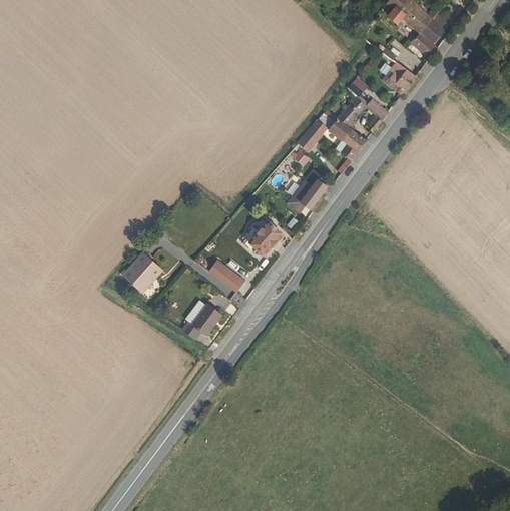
[(391,0),(390,1),(398,8),(392,15),(401,22),(406,16),(423,31),(435,19),(439,14),(443,10),(438,6),(433,12),(434,12),(432,14),(415,0),(391,0)]
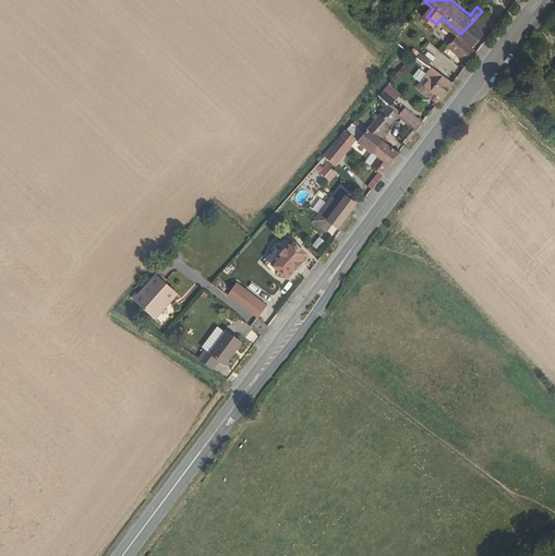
[(490,0),(483,9),(490,15),(501,2),(497,0),(490,0)]
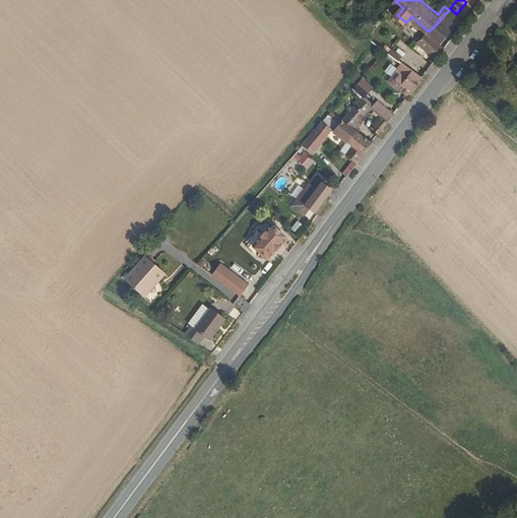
[(456,14),(450,8),(449,10),(445,14),(451,19),(456,14)]
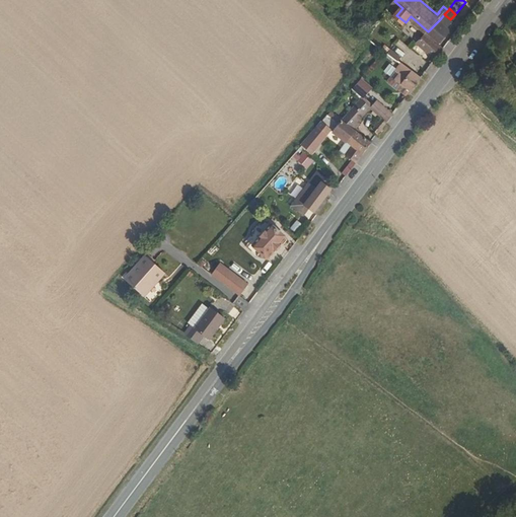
[(440,19),(428,31),(440,42),(451,29),(440,19)]
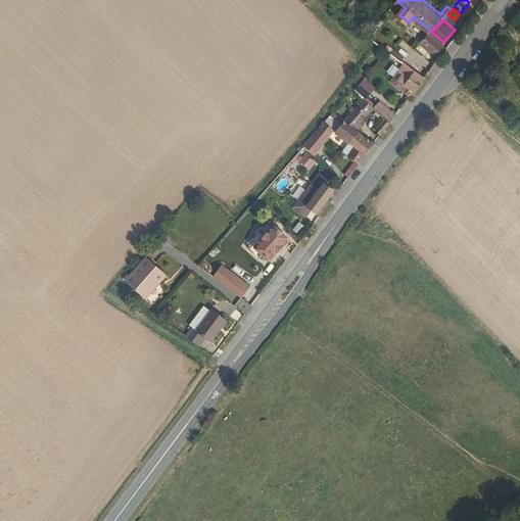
[(441,58),(450,47),(443,42),(431,32),(422,42),(441,58)]
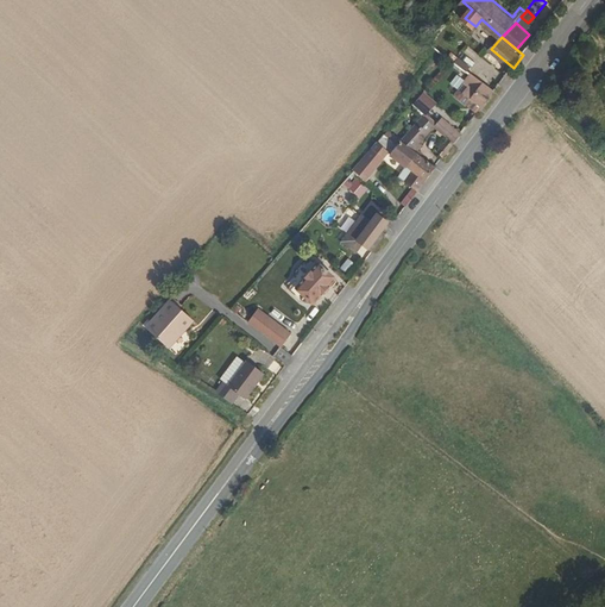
[(466,52),(458,63),(470,73),(478,62),(466,52)]
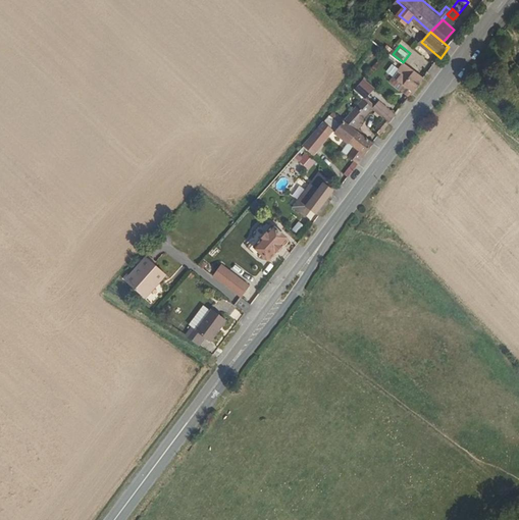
[(412,96),(426,76),(406,61),(393,81),(412,96)]
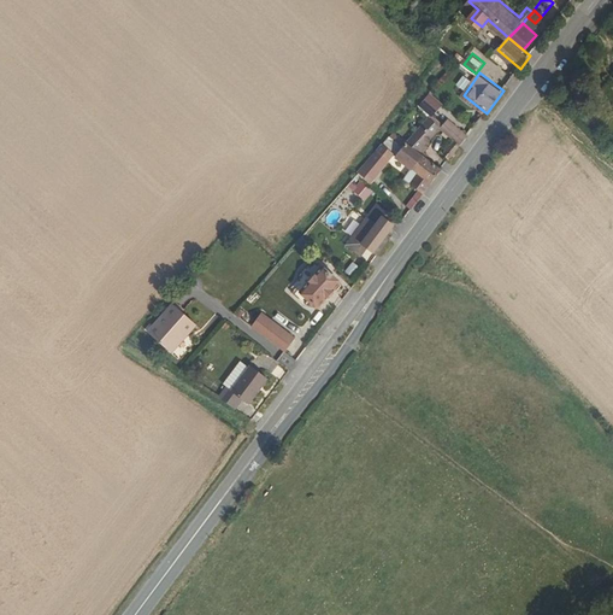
[(434,118),(446,105),(432,93),(420,106),(434,118)]
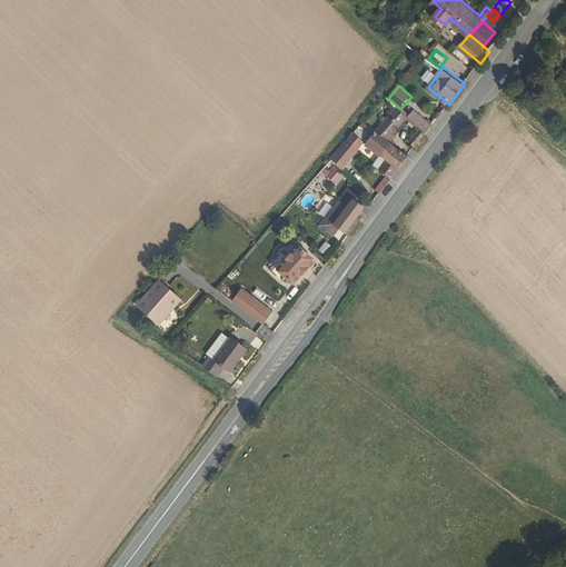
[(379,168),(391,178),(409,155),(388,139),(393,133),(391,131),(406,113),(396,106),(371,135),(365,142),(387,159),(379,168)]
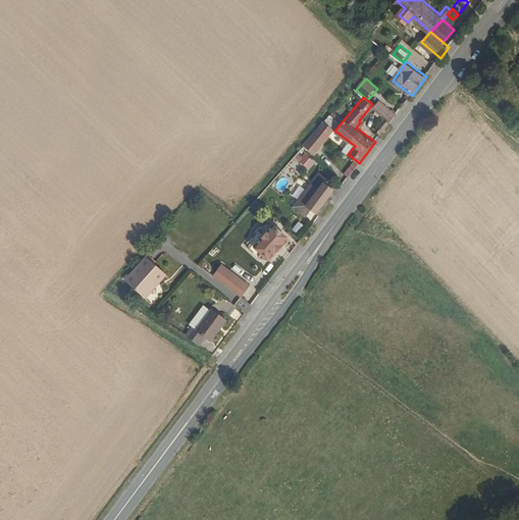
[(386,115),(392,120),(397,113),(378,100),(374,106),(386,115)]
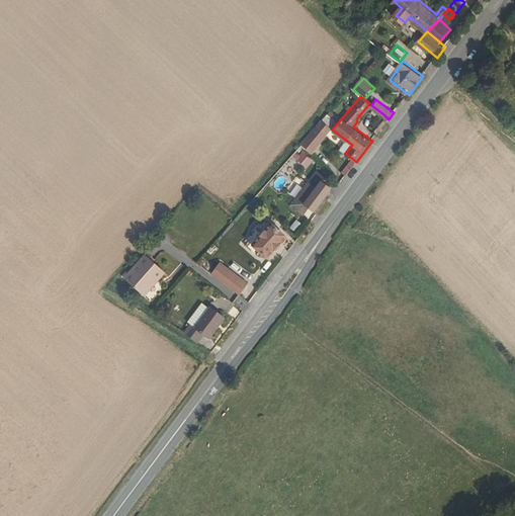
[(320,120),(332,130),(338,122),(327,113),(320,120)]
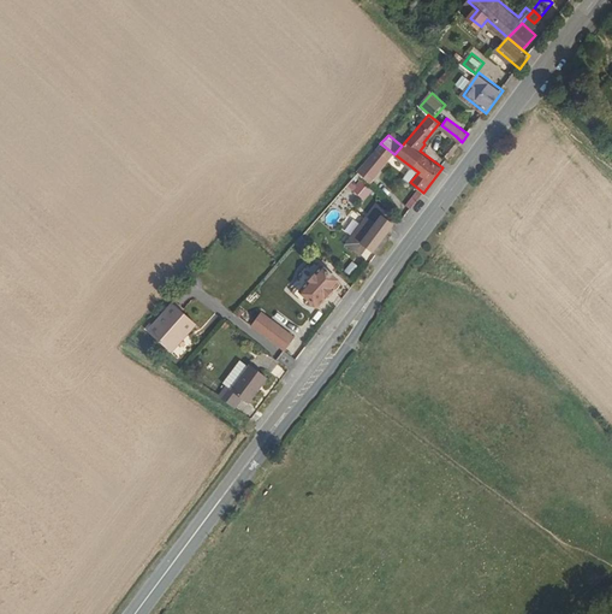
[(446,149),(451,155),(462,142),(456,136),(446,149)]
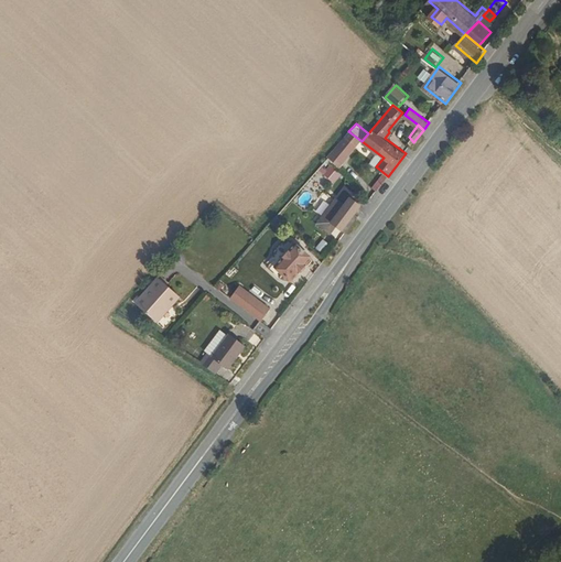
[(348,131),(345,134),(358,146),(362,141),(348,131)]
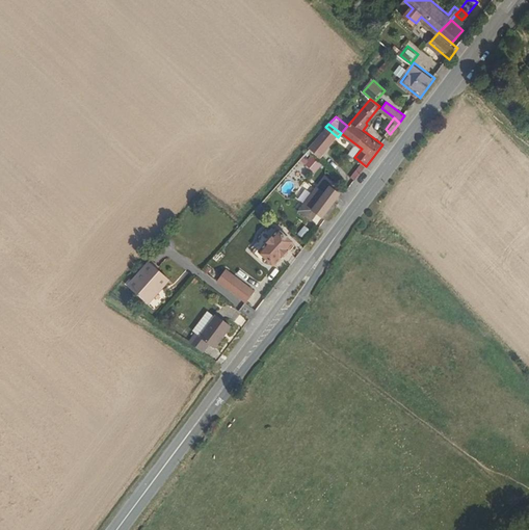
[(311,151),(302,160),(317,174),(325,164),(311,151)]
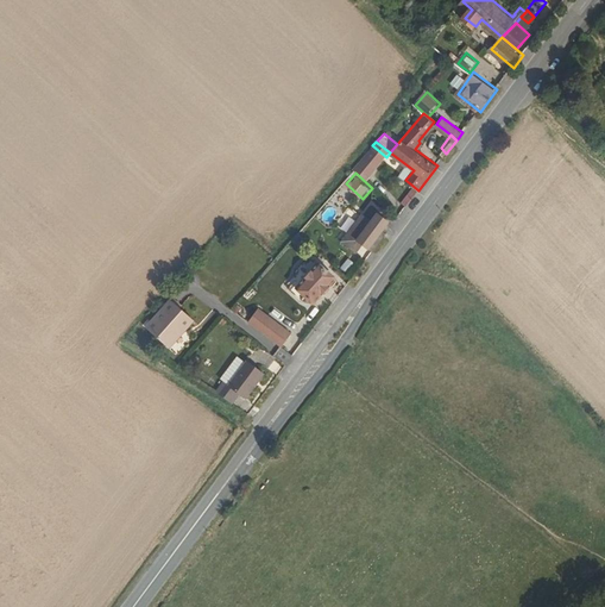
[(376,213),(386,221),(391,213),(376,202),(371,210),(376,213)]
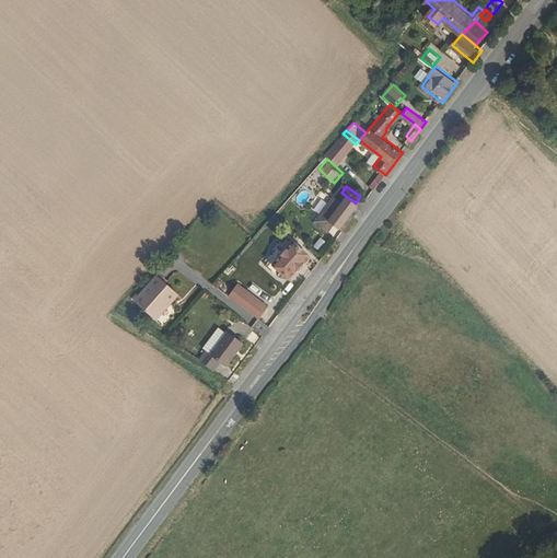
[(346,196),(341,193),(334,204),(338,208),(346,196)]
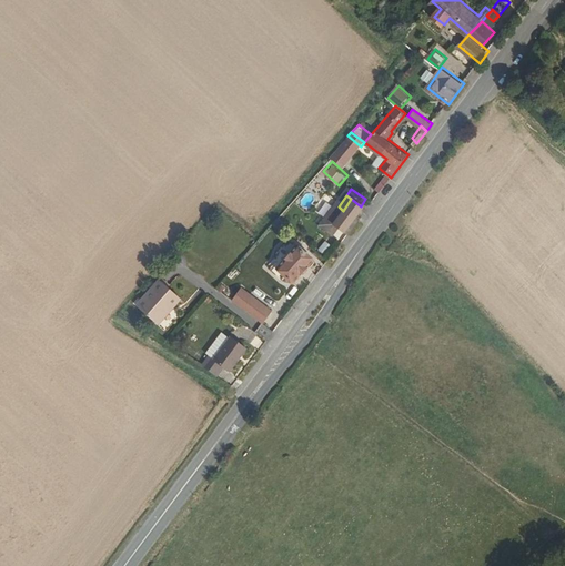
[(341,230),(344,232),(361,206),(351,199),(343,211),(339,206),(329,220),(341,230)]
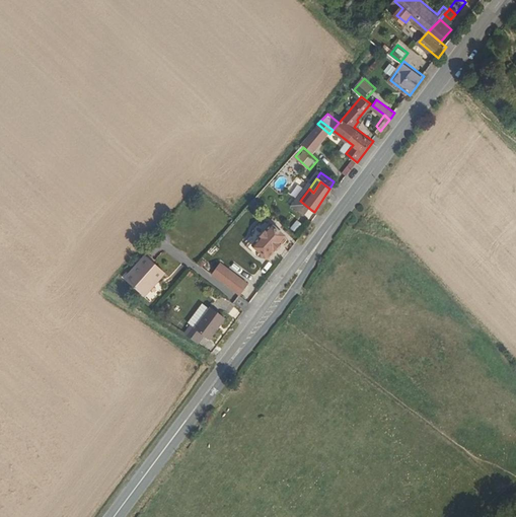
[(314,212),(317,215),(335,192),(329,189),(314,212)]
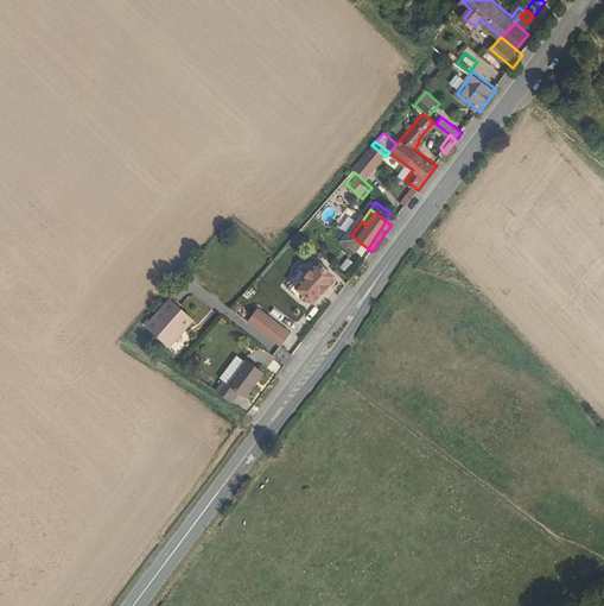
[(294,231),(281,242),(287,248),(299,237),(294,231)]
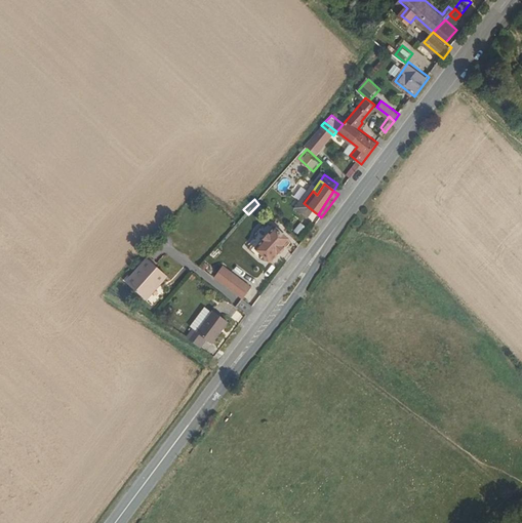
[(310,219),(315,212),(304,203),(298,211),(310,219)]
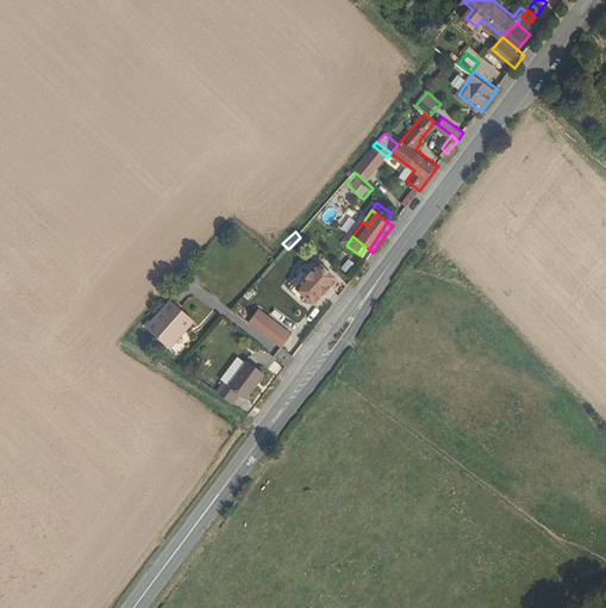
[(291,285),(306,297),(312,303),(333,278),(311,260),(305,265),(304,262),(295,271),(299,275),(291,285)]
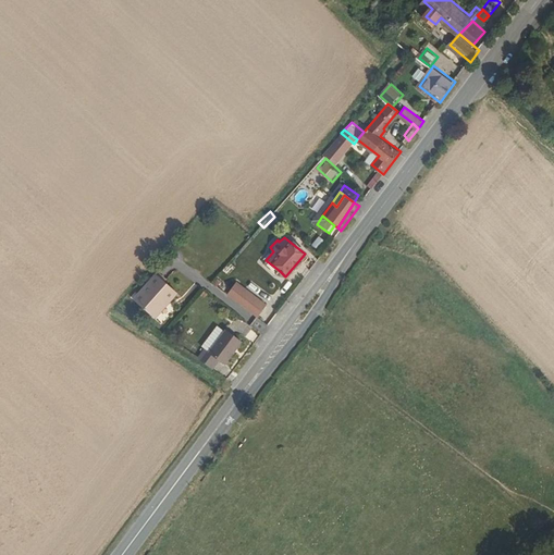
[(275,275),(280,271),(266,260),(262,263),(275,275)]
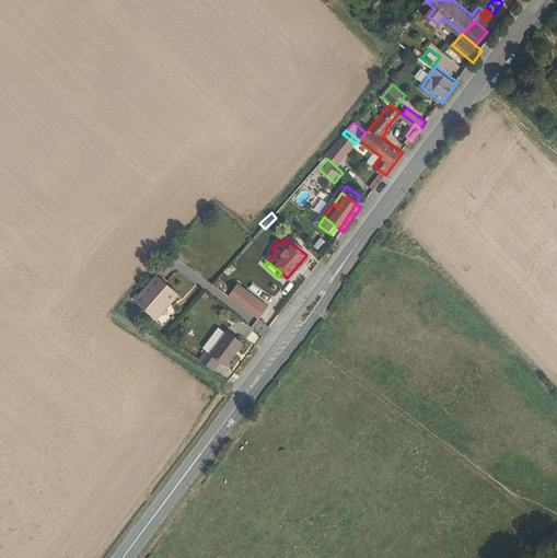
[(154,318),(176,291),(154,274),(132,301),(154,318)]
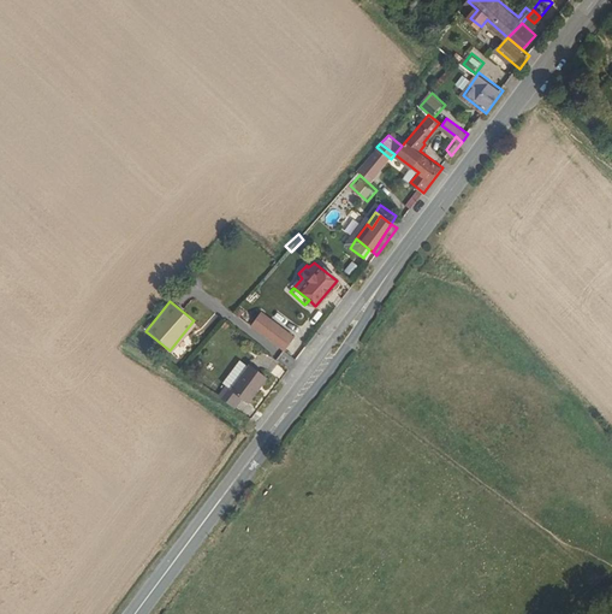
[(243,310),(235,302),(229,310),(238,317),(243,310)]
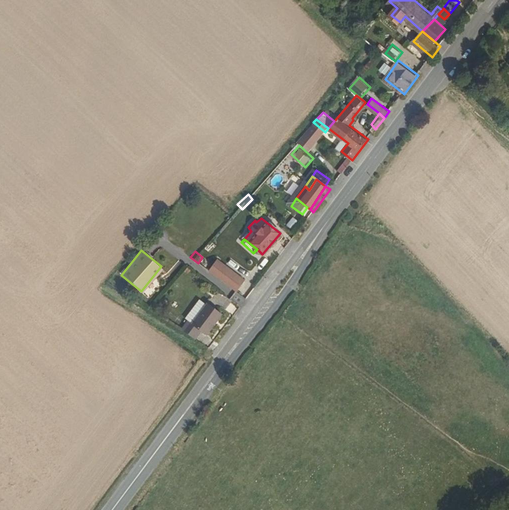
[(207,270),(236,291),(245,281),(216,258),(207,270)]
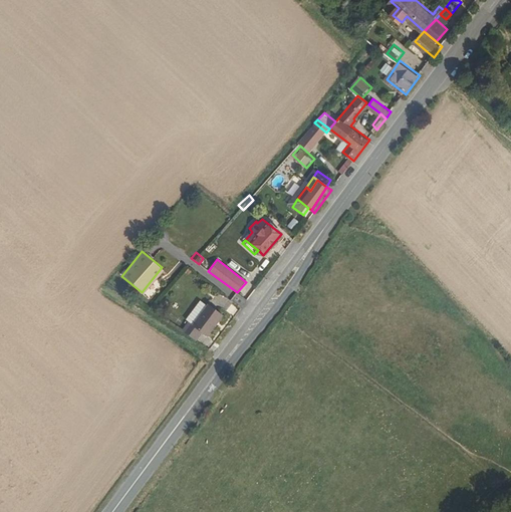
[(181,330),(196,339),(203,330),(208,335),(225,313),(208,300),(193,321),(187,321),(181,330)]
